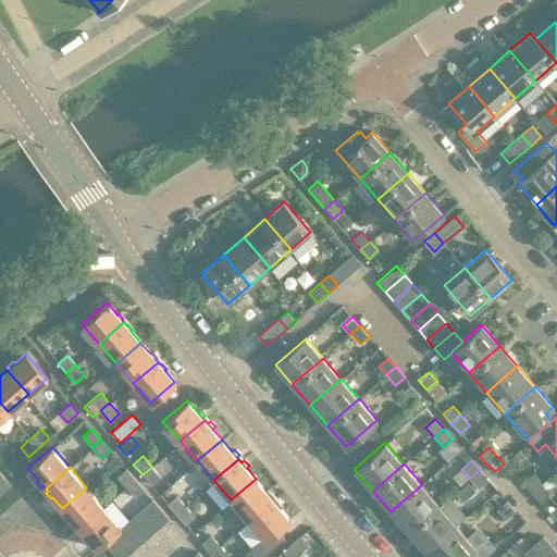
[(151,485),(161,477),(152,467),(143,474),(151,485)]
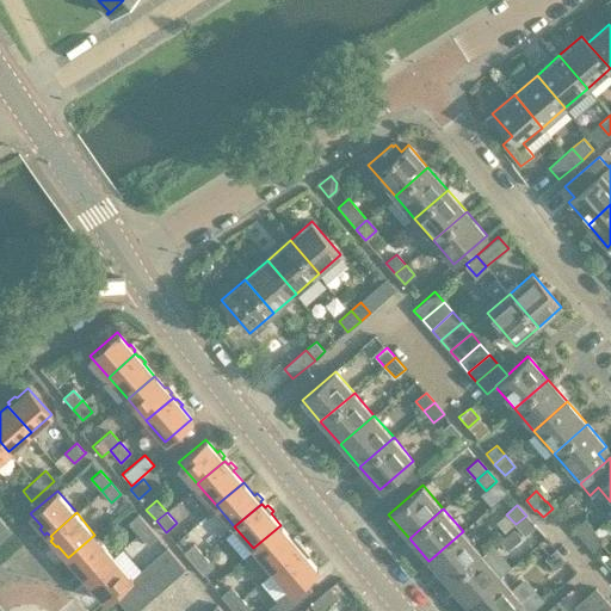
[(139,534),(148,525),(137,513),(128,522),(139,534)]
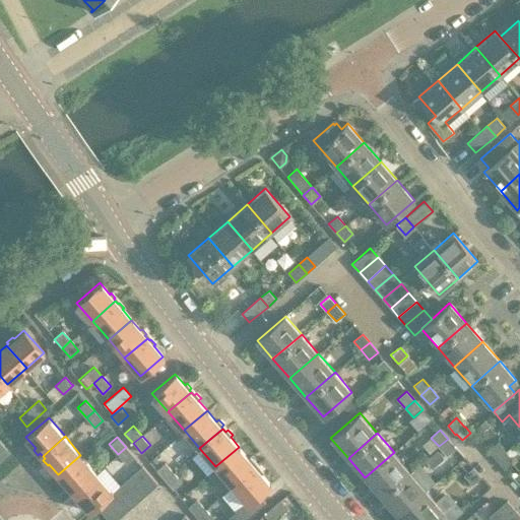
[(446,455),(455,447),(448,439),(439,446),(446,455)]
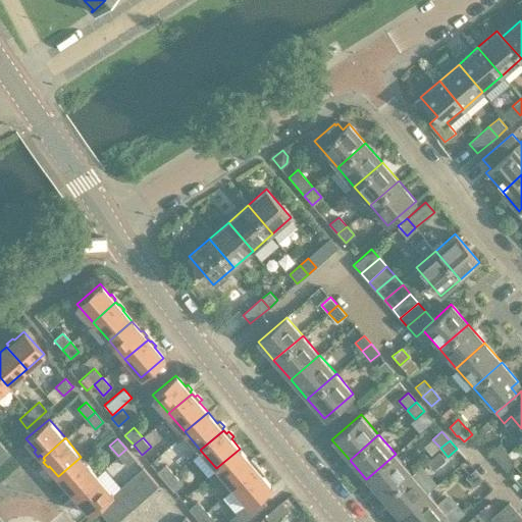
[(497,462),(507,454),(499,445),(489,453),(497,462)]
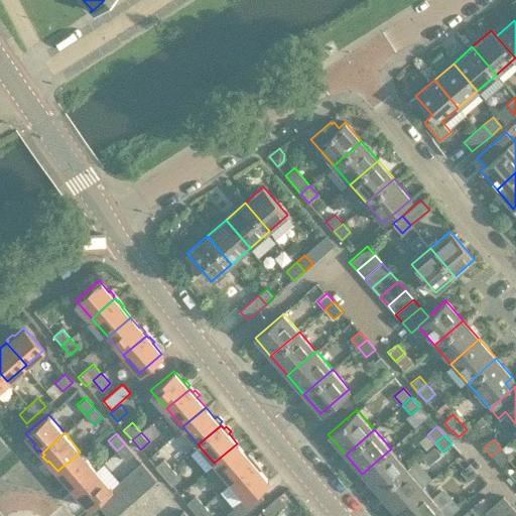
[(133,454),(125,443),(117,450),(125,461),(133,454)]
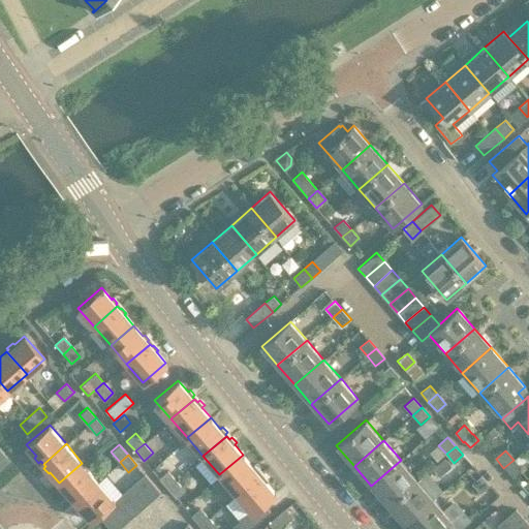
[(243,455),(219,474),(235,493),(258,473),(257,472),(260,470),(255,464),(252,466),(243,455)]
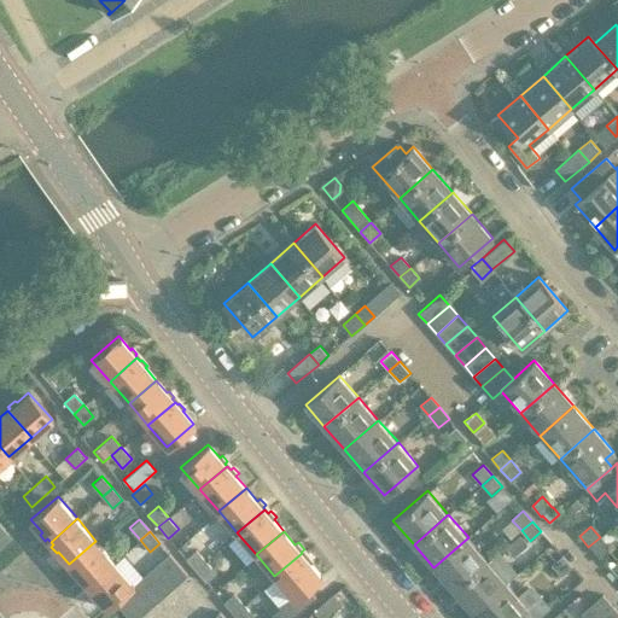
[(518,535),(505,546),(513,555),(526,544),(518,535)]
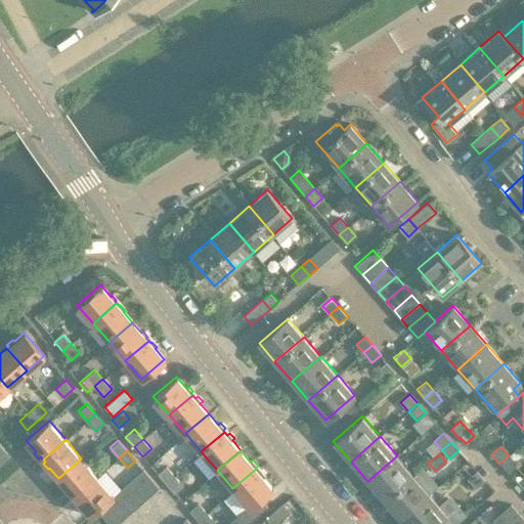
[(384,499),(413,475),(397,455),(367,481),(384,499)]
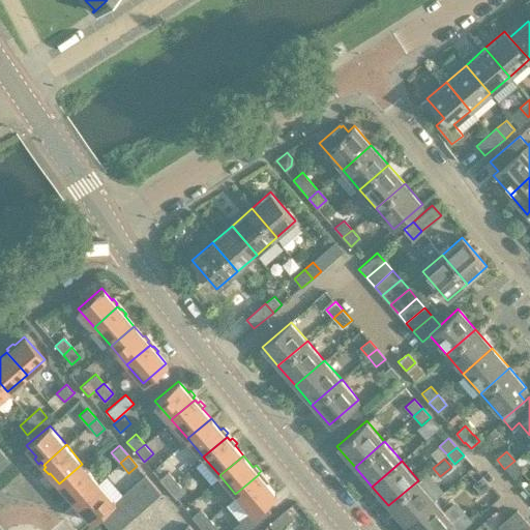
[(512,478),(523,470),(514,461),(504,469),(512,478)]
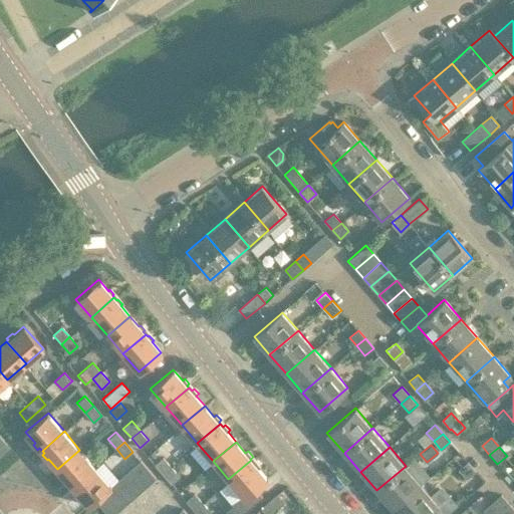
[(79,450),(57,469),(66,479),(65,481),(69,486),(71,485),(73,487),(95,468),(79,450)]
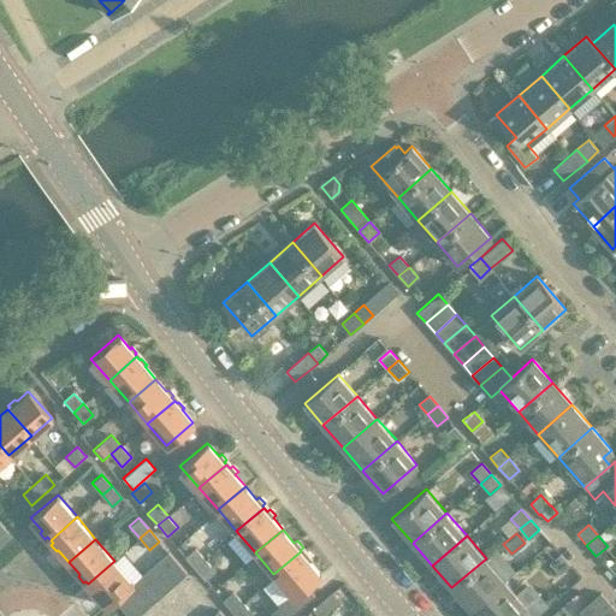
[(195,567),(205,558),(195,549),(185,557),(195,567)]
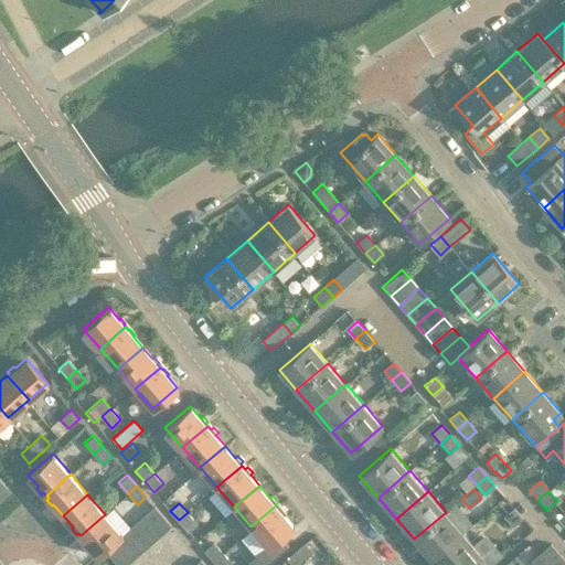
[(268,546),(248,563),(249,564),(265,564),(288,545),(281,537),(295,526),(285,514),(287,512),(283,507),(279,509),(276,505),(251,526),(268,546)]
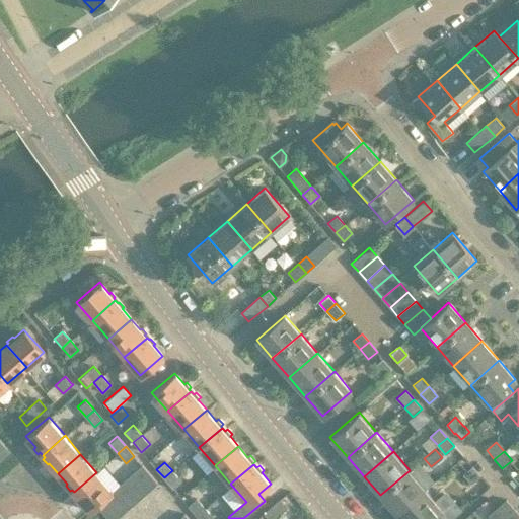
[(149,491),(157,483),(142,465),(133,472),(149,491)]
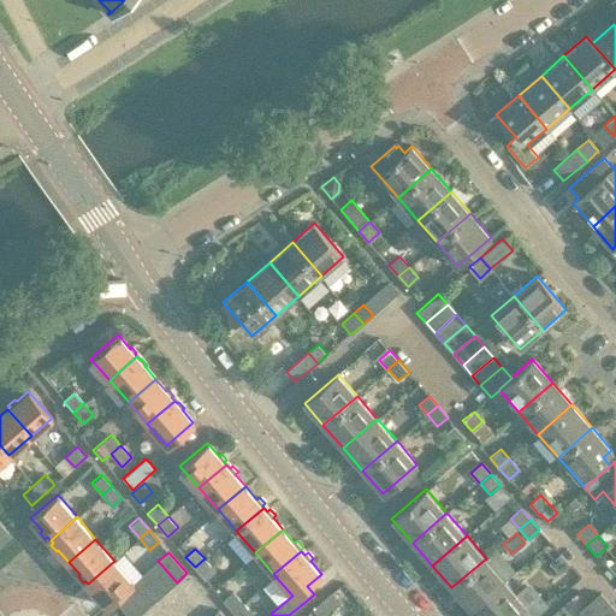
[(560,574),(570,566),(561,555),(550,563),(560,574)]
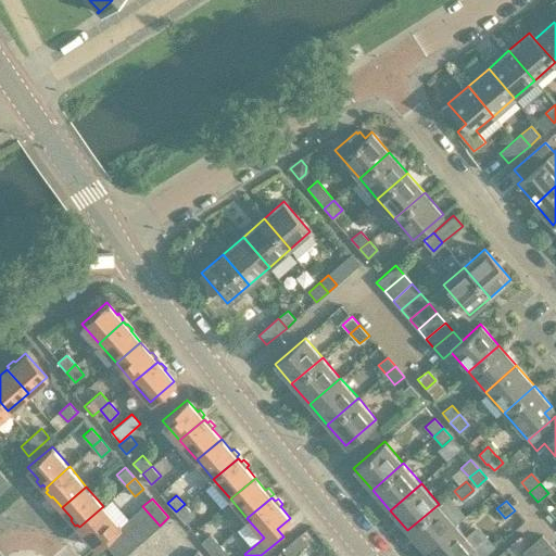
[(186,522),(194,515),(185,504),(176,512),(186,522)]
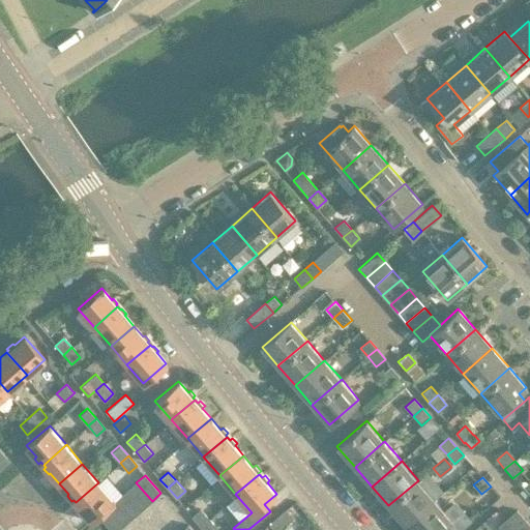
[(405,525),(435,499),(418,480),(388,505),(405,525)]
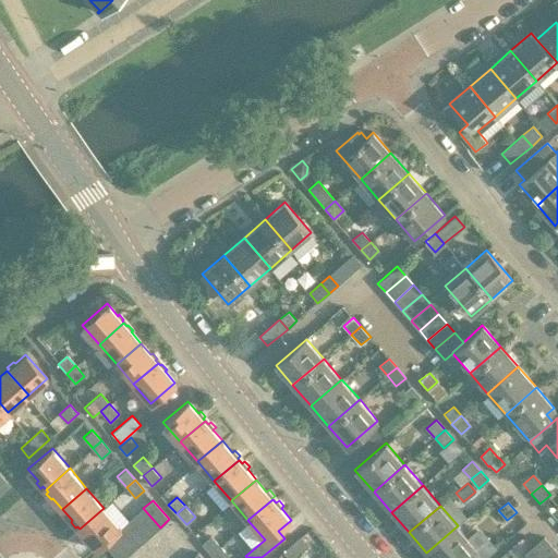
[(82,531),(80,533),(85,538),(87,537),(97,548),(104,543),(113,534),(121,528),(104,508),(80,529),(82,531)]
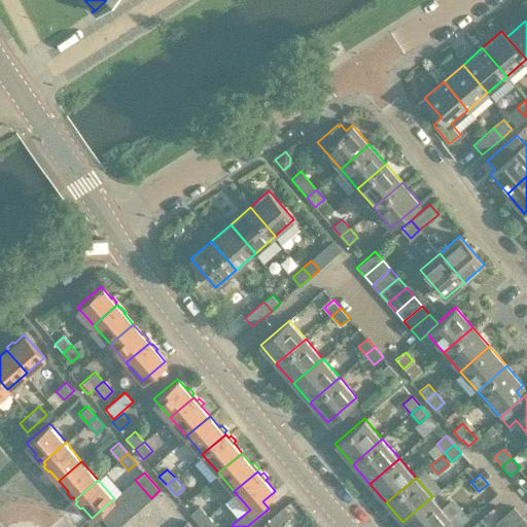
[(142,506),(151,498),(135,480),(126,488),(142,506)]
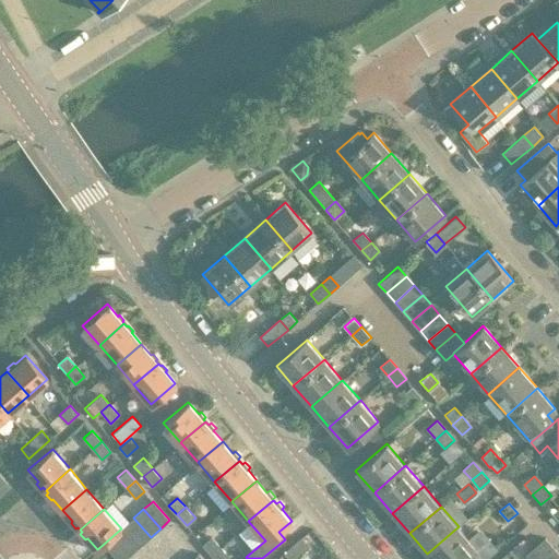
[(141,546),(151,537),(133,518),(123,526),(141,546)]
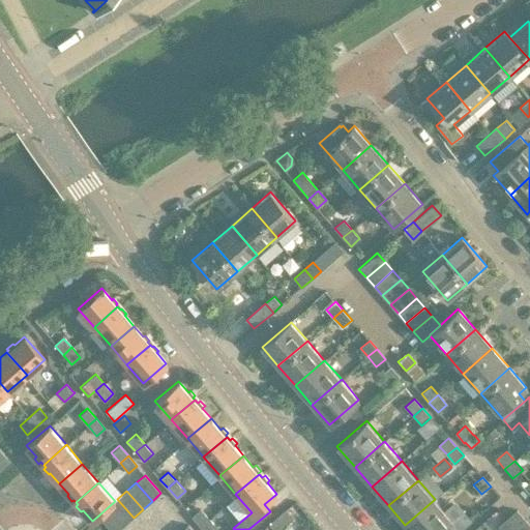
[(124,526),(134,518),(117,499),(115,501),(108,507),(124,526)]
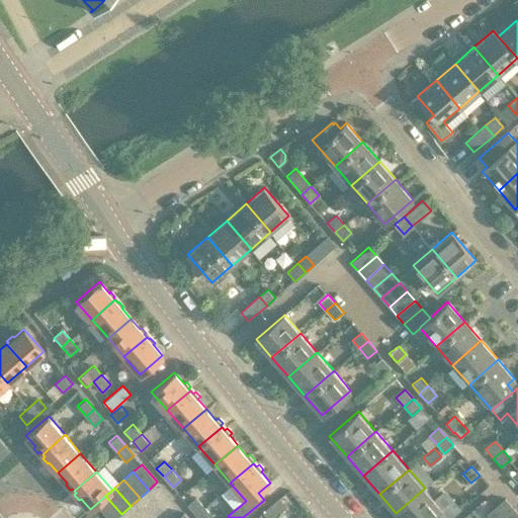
[(428,517),(441,507),(425,488),(396,513),(401,517),(428,517)]
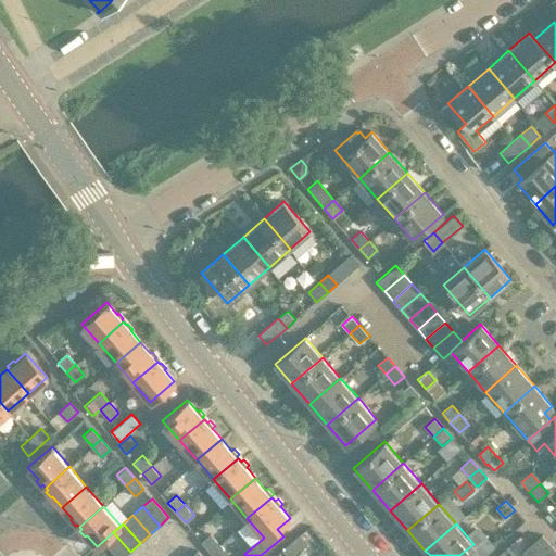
[(116,555),(124,555),(130,552),(113,532),(103,541),(116,555)]
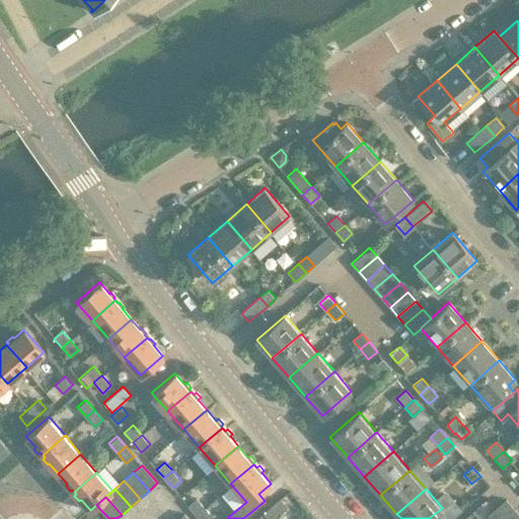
[(196,515),(205,508),(196,498),(188,505),(196,515)]
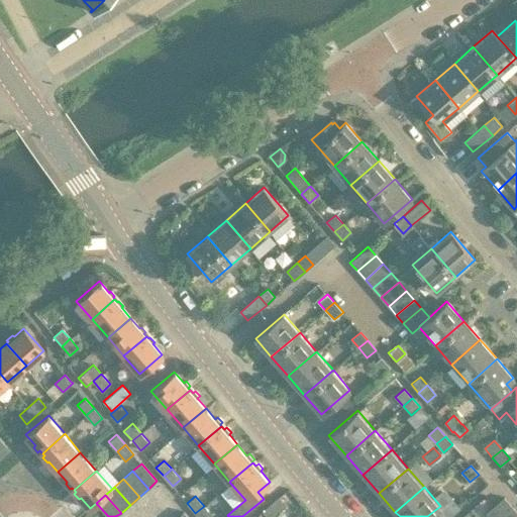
[(266,516),(271,516),(285,505),(278,497),(261,511),(266,516)]
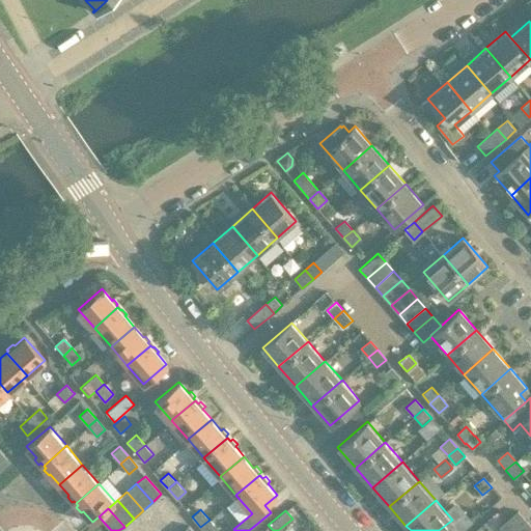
[(452,520),(439,530),(460,530),(472,521),(463,510),(452,520)]
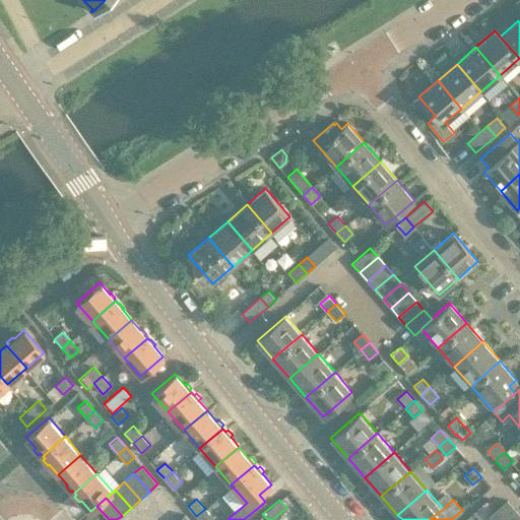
[(507,519),(519,519),(519,516),(507,501),(498,509),(505,517),(507,519)]
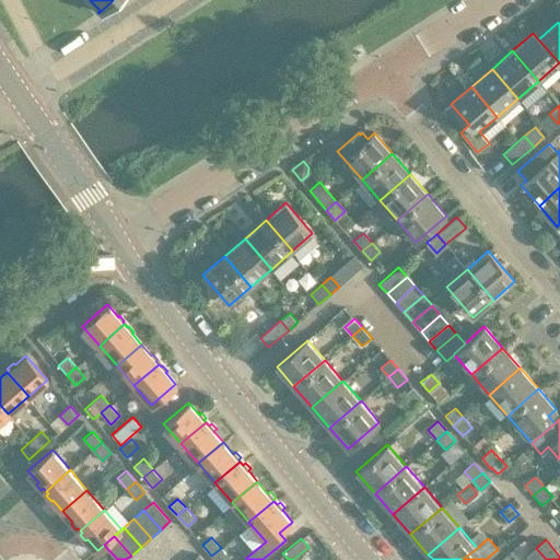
[(214,559),(226,559),(230,558),(221,548),(211,556),(214,559)]
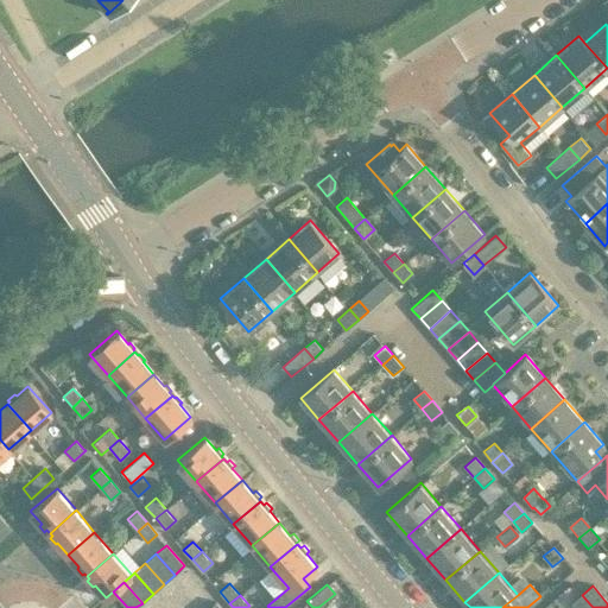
[(575,607),(586,607),(590,605),(582,595),(572,603),(575,607)]
